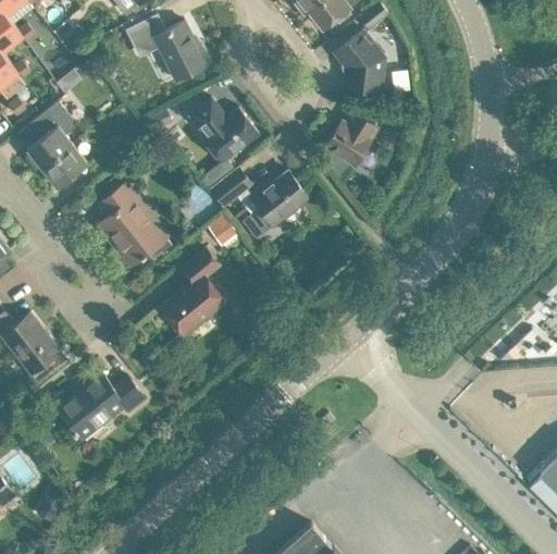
[(0,0),(0,9),(5,16),(7,16),(26,1),(26,0),(0,0)]
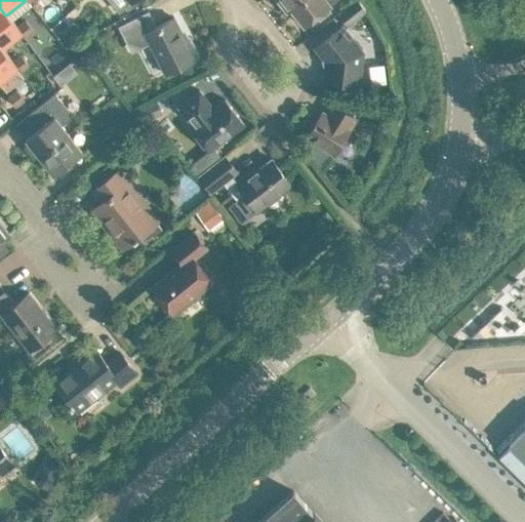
[(55,0),(65,10),(77,0),(55,0)]
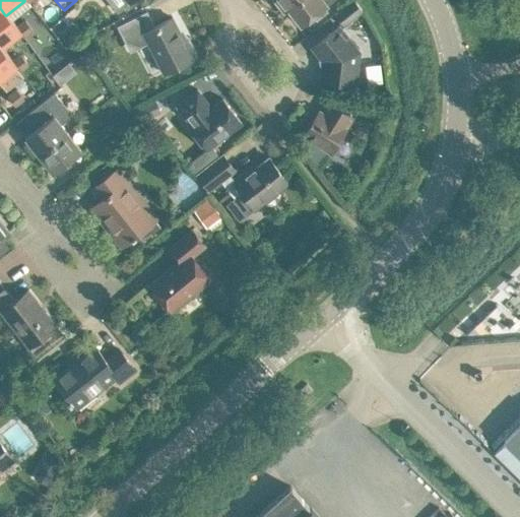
[(106,0),(117,13),(128,5),(134,0),(106,0)]
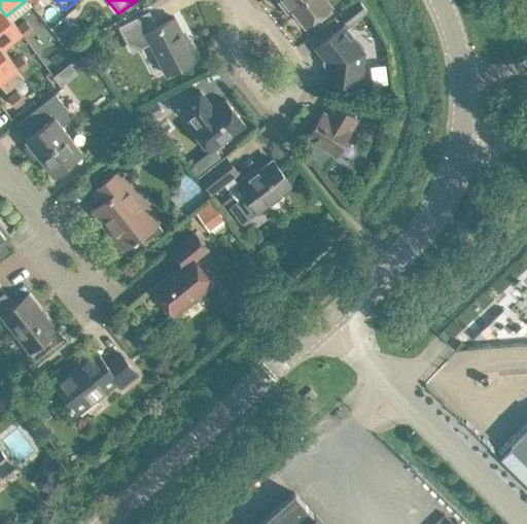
[(275,0),(280,6),(284,3),(305,29),(315,21),(317,24),(329,14),(327,10),(330,8),(323,0),(275,0)]
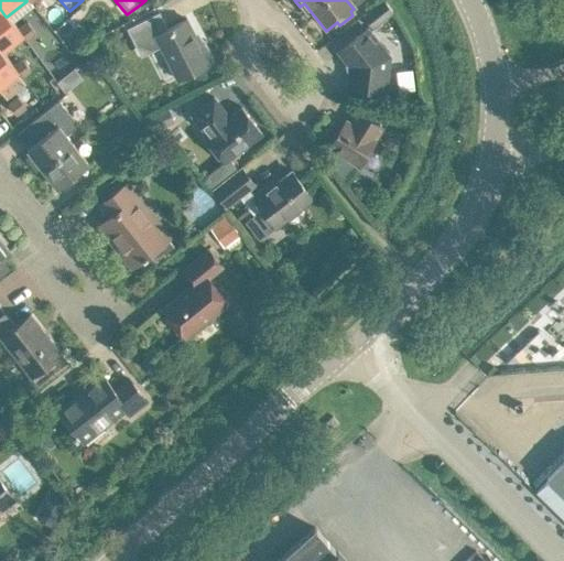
[(372,32),(393,15),(382,1),(362,18),(372,32)]
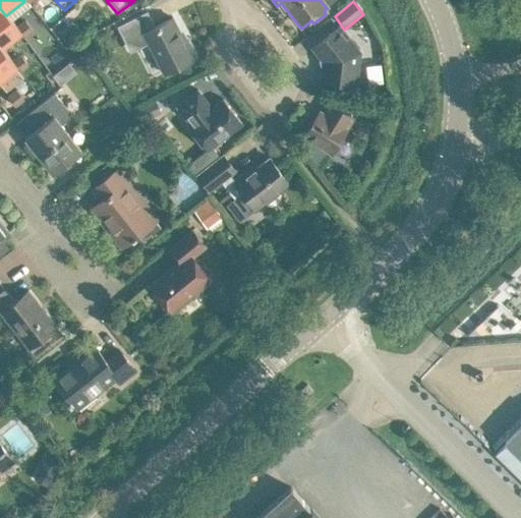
[(5,15),(0,8),(0,49),(0,50),(19,35),(20,34),(17,30),(6,15),(5,15)]
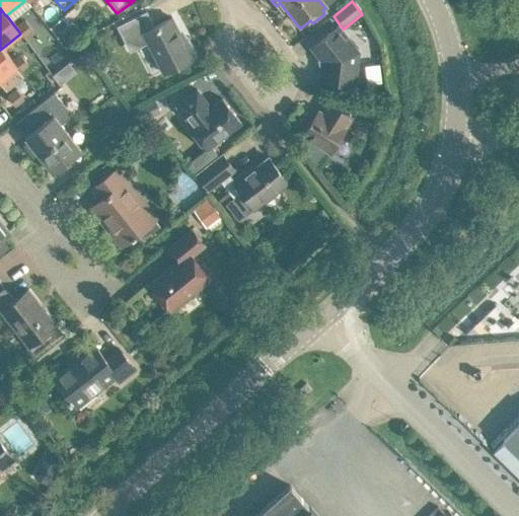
[(154,29),(146,13),(117,28),(125,46),(136,40),(140,49),(147,46),(163,76),(194,60),(186,44),(183,45),(171,20),(154,29)]
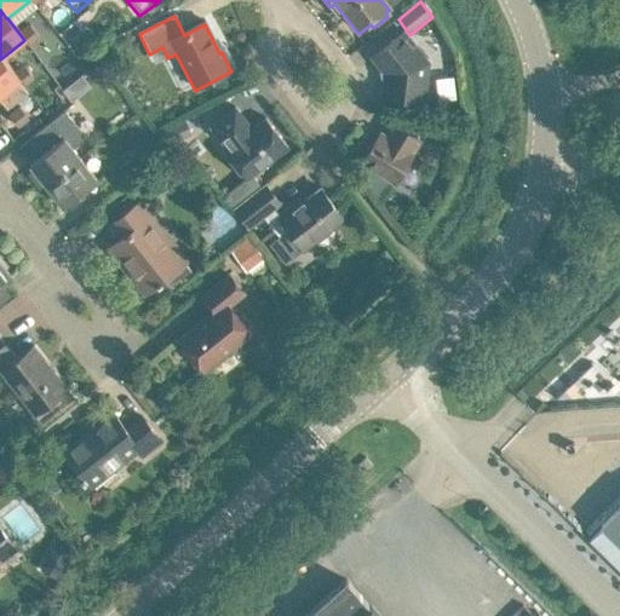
[(223,22),(229,39),(241,35),(235,17),(223,22)]
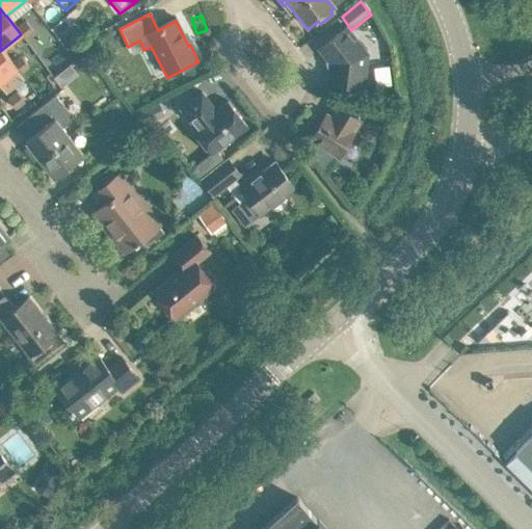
[(23,40),(32,32),(25,24),(18,30),(21,34),(20,35),(23,40)]
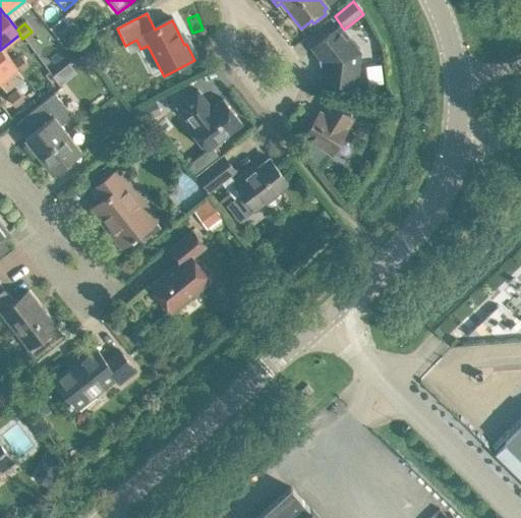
[(355,88),(359,55),(339,29),(311,50),(322,62),(319,63),(321,68),(323,68),(322,83),(333,84),(334,88),(342,89),(344,85),(355,88)]
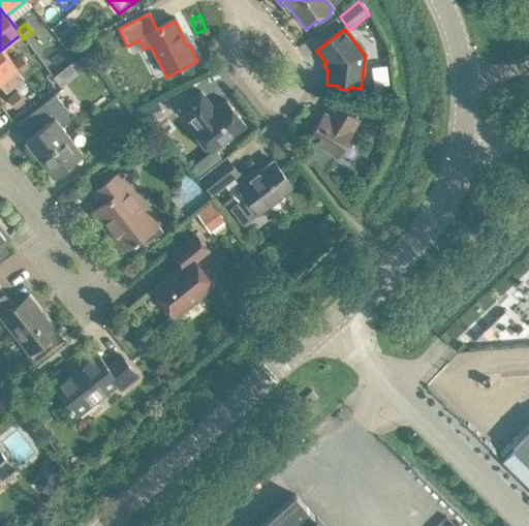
[(0,50),(0,87),(6,95),(24,82),(19,74),(16,70),(12,66),(0,51),(0,50)]
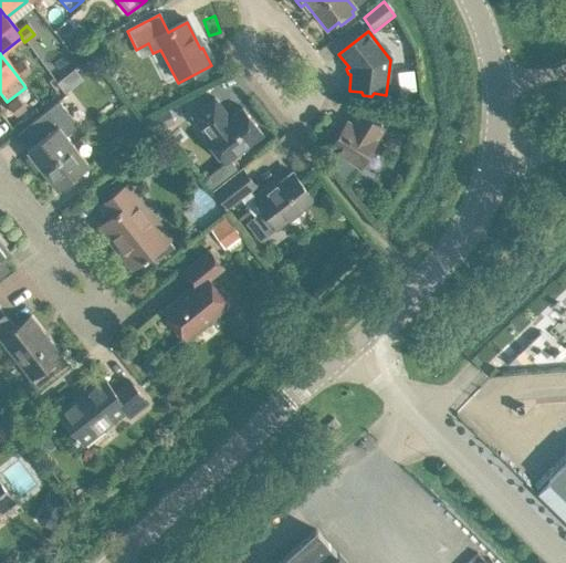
[(20,80),(30,72),(22,63),(13,71),(17,75),(20,80)]
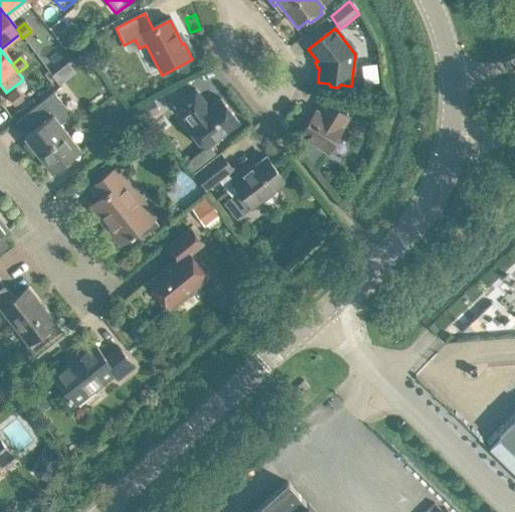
[(14,107),(23,100),(16,92),(7,99),(14,107)]
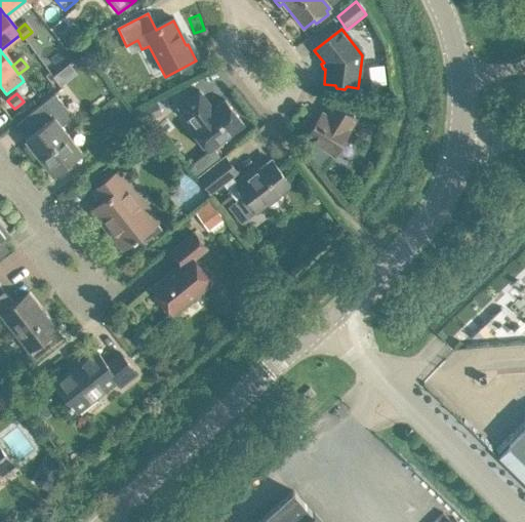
[(211,112),(207,107),(209,106),(199,93),(177,110),(192,128),(189,130),(208,155),(244,126),(225,102),(211,112)]
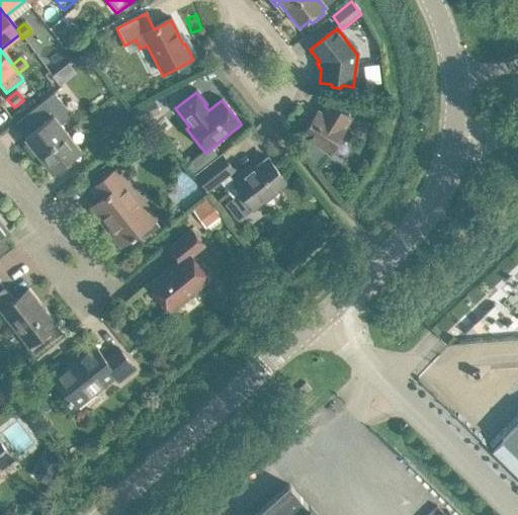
[(38,158),(68,135),(61,126),(72,117),(54,94),(24,117),(35,131),(24,139),(38,158)]
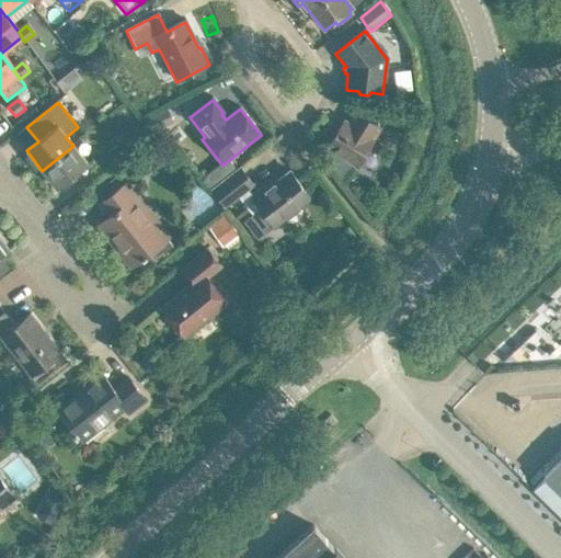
[(397,112),(393,126),(409,131),(413,116),(397,112)]
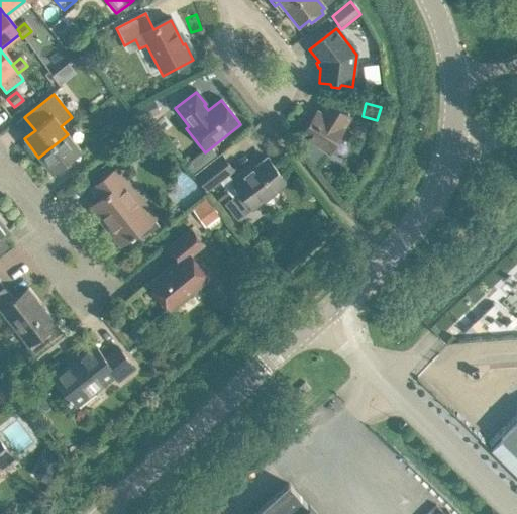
[(350,118),(327,104),(320,115),(316,113),(301,137),(329,155),(344,130),(343,129),(350,118)]
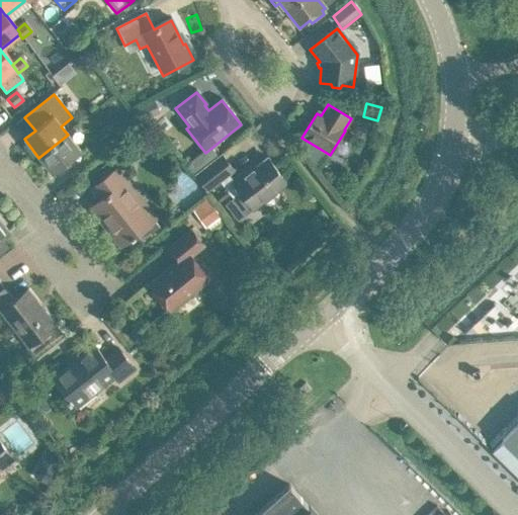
[(53,175),(68,163),(81,153),(68,135),(38,158),(53,175)]
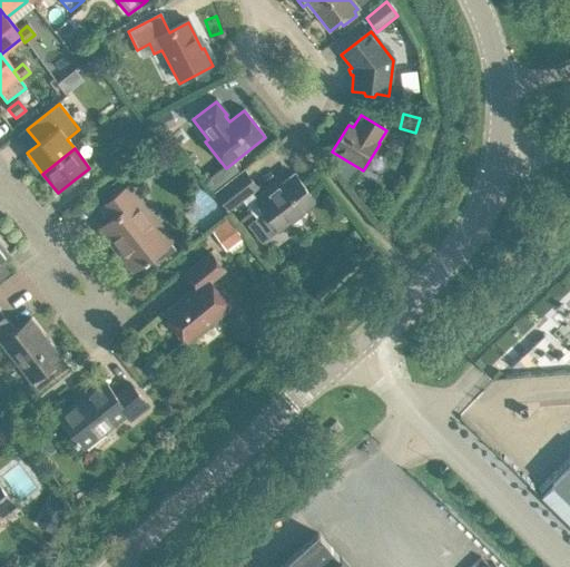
[(256,201),(251,194),(256,188),(244,173),(216,195),(228,211),(242,201),(256,220),(264,214),(278,232),(290,223),(293,226),(298,227),(305,222),(306,216),(303,212),(315,203),(294,175),(273,192),(271,189),(256,201)]
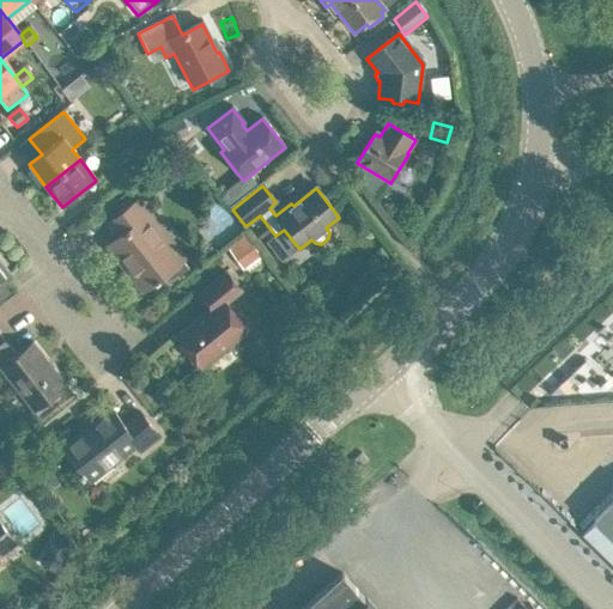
[(104,217),(117,205),(110,196),(97,207),(104,217)]
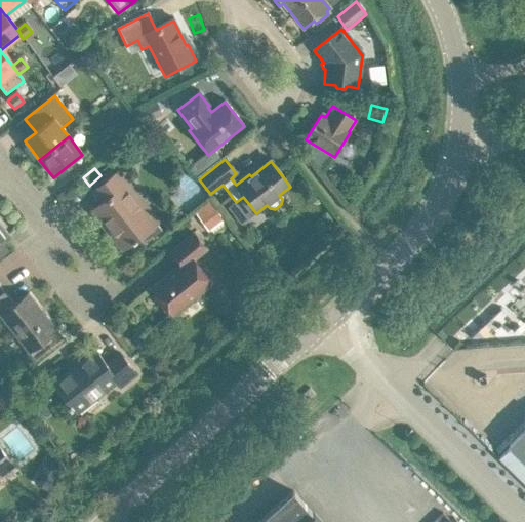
[(151,229),(159,223),(120,171),(92,194),(101,205),(91,212),(102,226),(105,223),(124,248),(121,250),(122,251),(132,243),(133,244),(137,241),(136,240),(139,238),(146,247),(158,239),(151,229)]
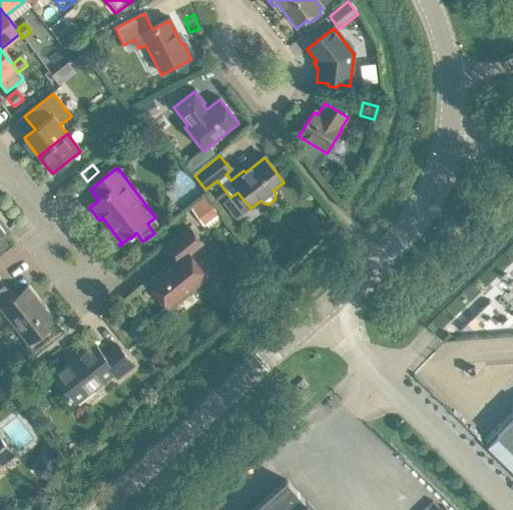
[(202,227),(218,216),(204,197),(189,208),(202,227)]
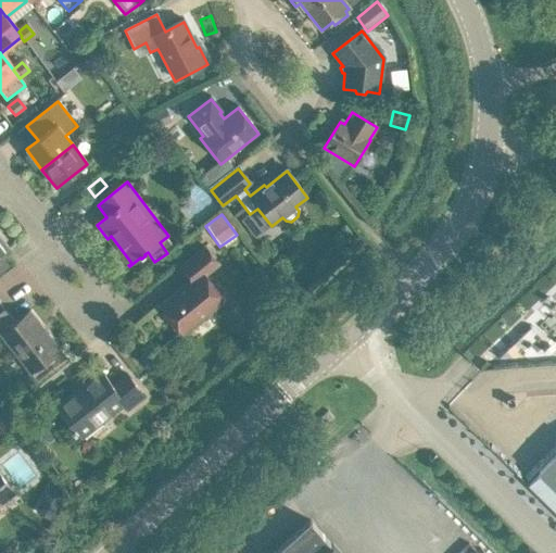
[(0,274),(10,266),(1,256),(9,250),(0,238),(0,274)]
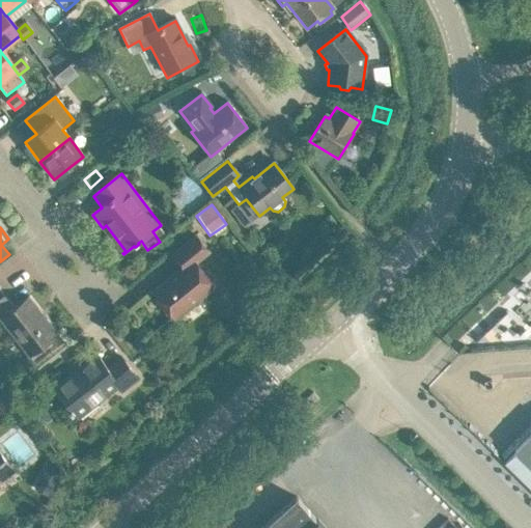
[(174,320),(215,287),(196,266),(210,254),(196,238),(172,255),(183,269),(152,293),(174,320)]
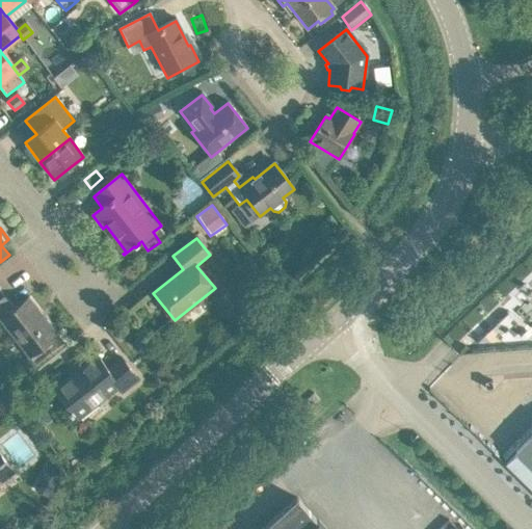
[(15,310),(0,291),(0,321),(29,359),(58,336),(29,299),(15,310)]
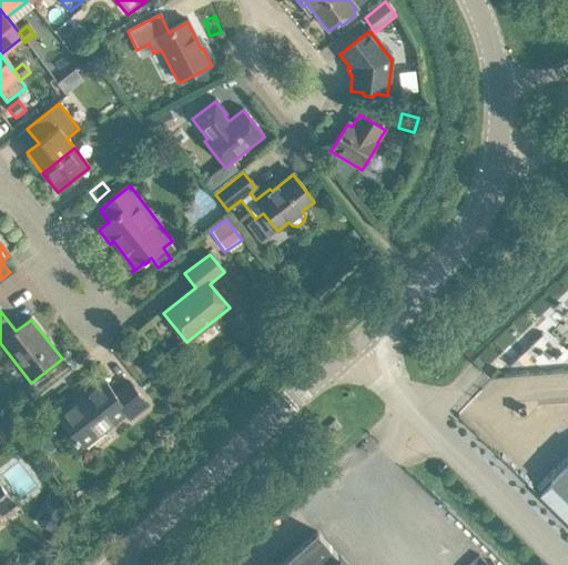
[(114,395),(103,381),(58,416),(82,449),(124,415),(129,421),(146,406),(129,384),(114,395)]
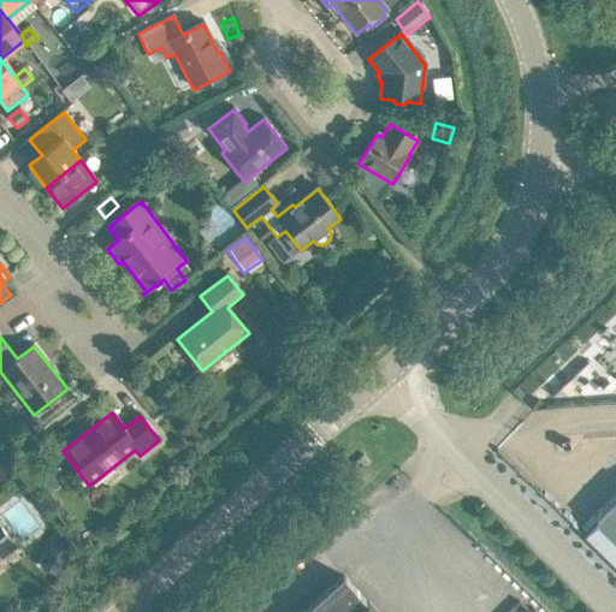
[(615,503),(597,523),(599,526),(586,539),(615,568),(615,503)]
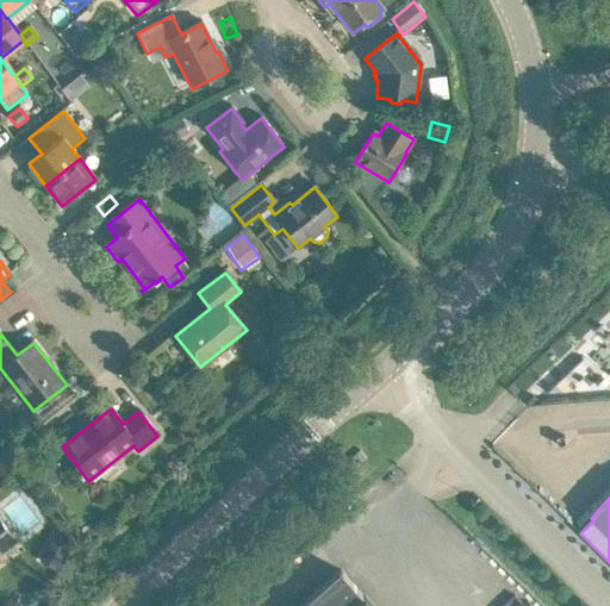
[(0,554),(16,542),(0,520),(0,554)]
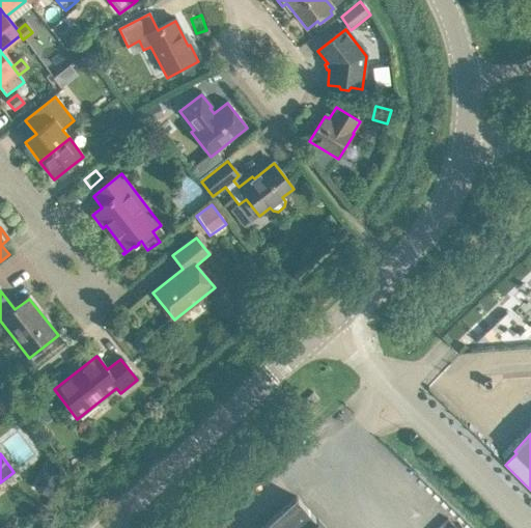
[(320,527),(296,499),(263,527),(320,527)]
